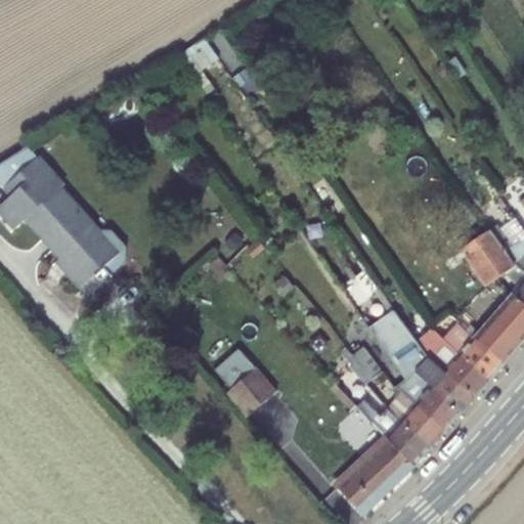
[(181,57),(194,77),(218,59),(205,42),(181,57)]
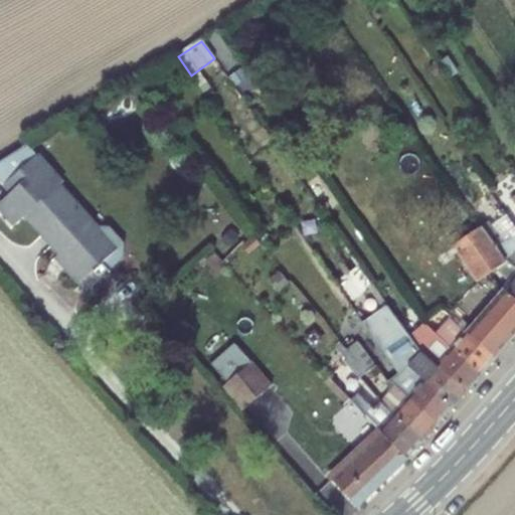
[(218,64),(225,73),(237,64),(230,55),(218,64)]
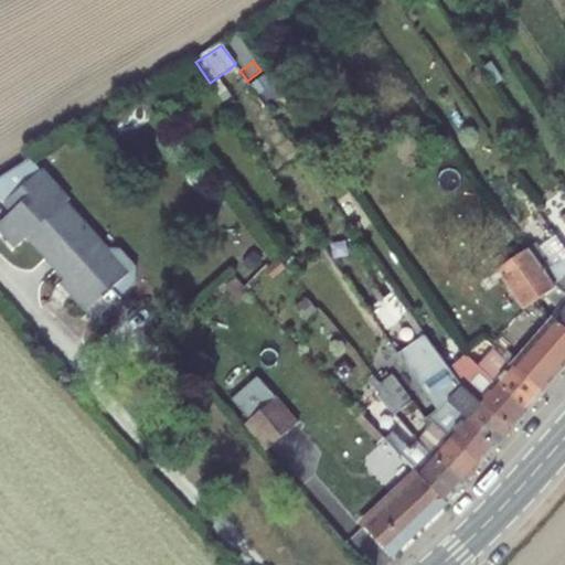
[(104,251),(64,205),(67,202),(28,160),(0,177),(0,195),(14,211),(0,223),(0,226),(19,247),(31,236),(67,277),(95,306),(112,291),(118,299),(135,285),(136,268),(119,251),(105,249),(104,251)]
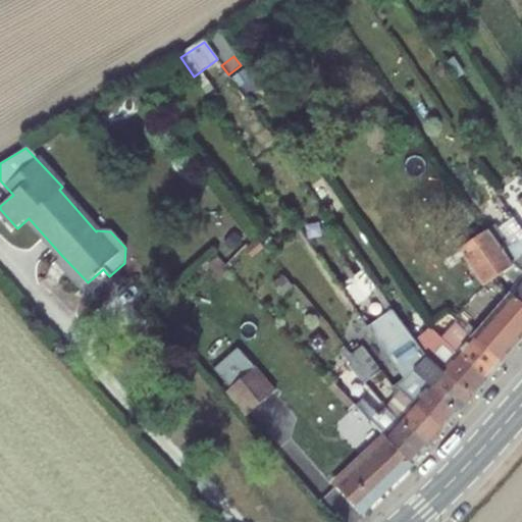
[(327,212),(336,224),(348,215),(340,204),(327,212)]
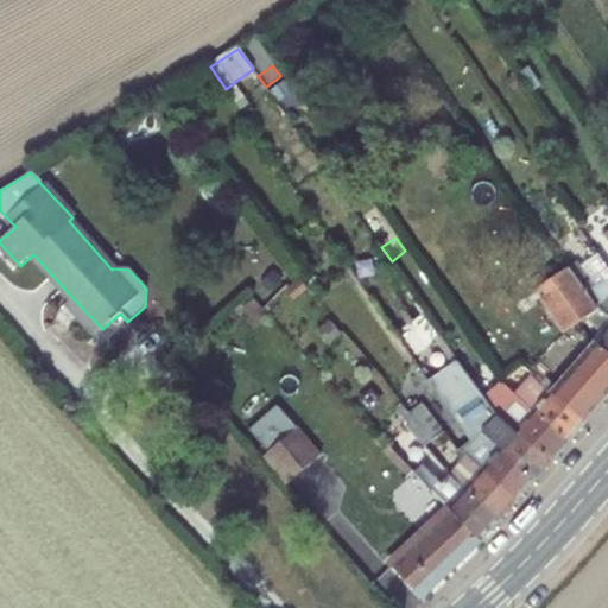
[(596,286),(607,278),(607,266),(600,254),(582,265),(596,286)]
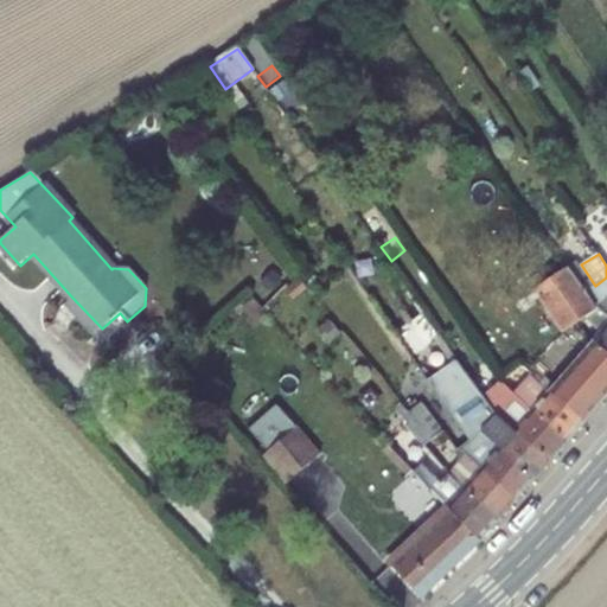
[(587,292),(599,308),(606,313),(606,278),(595,286),(581,264),(579,260),(569,266),(587,292)]
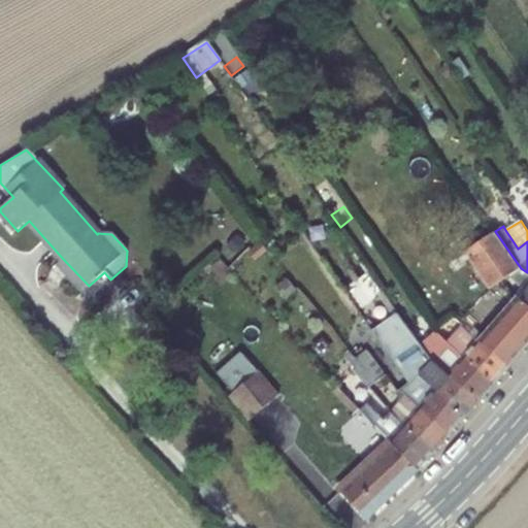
[(472,260),(491,289),(502,281),(509,276),(521,268),(510,254),(495,231),(467,251),(447,263),(454,272),(472,260)]
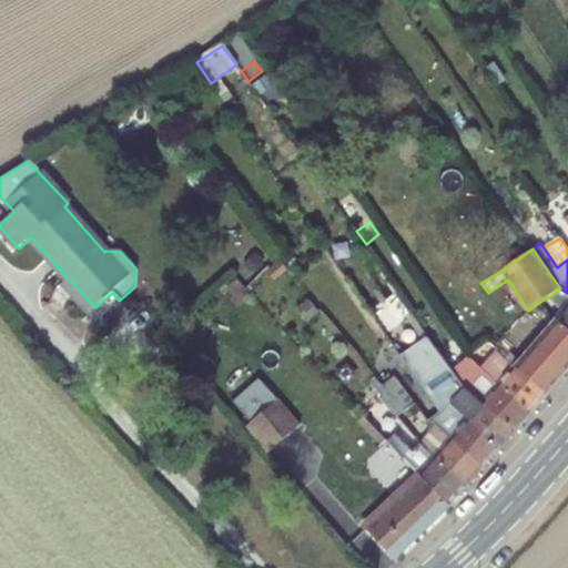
[(68,279),(61,284),(88,314),(95,307),(68,279)]
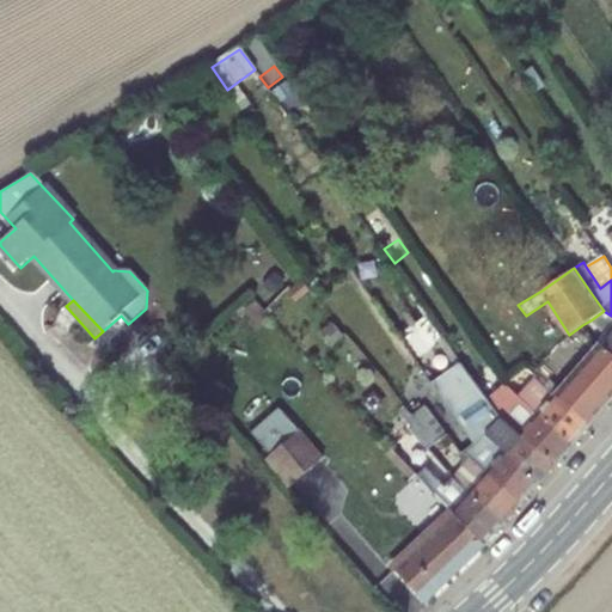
[(591,320),(598,329),(611,316),(604,311),(591,320)]
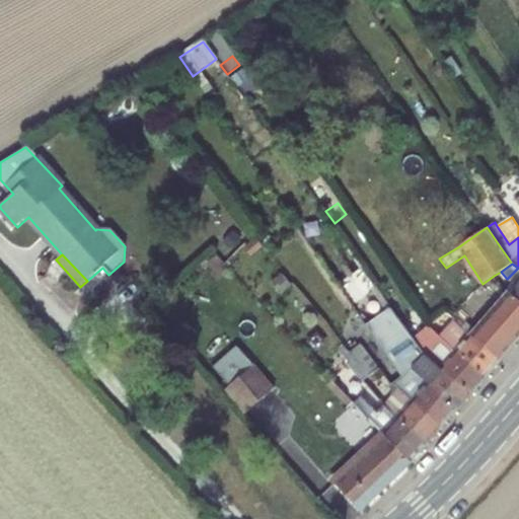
[(518,280),(510,291),(518,298),(518,280)]
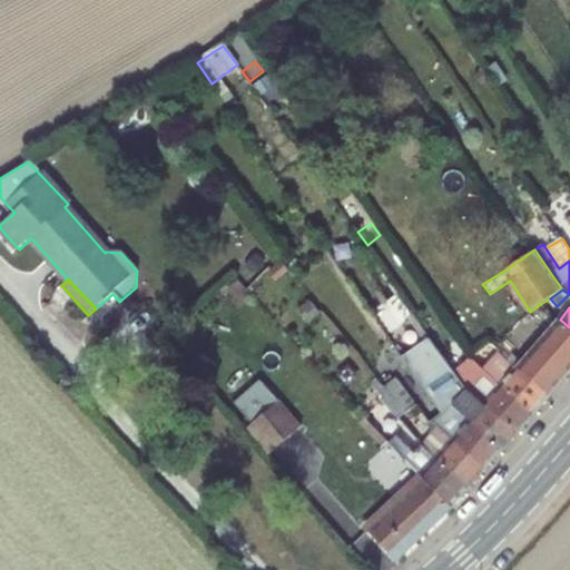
[(514,356),(510,361),(518,367),(551,396),(569,374),(569,327),(560,320),(522,363),(514,356)]
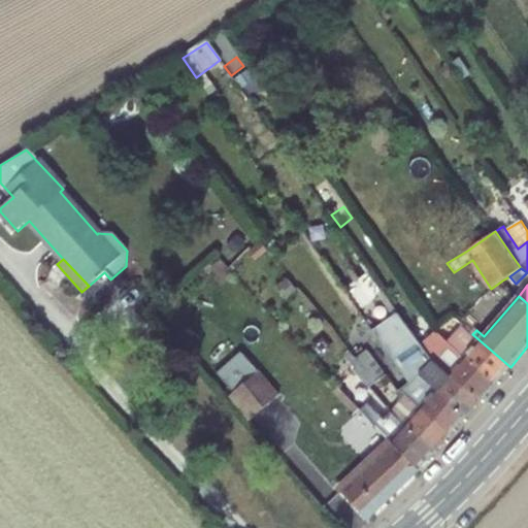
[(496,384),(510,367),(480,340),(472,334),(462,326),(449,340),(465,357),(496,384)]
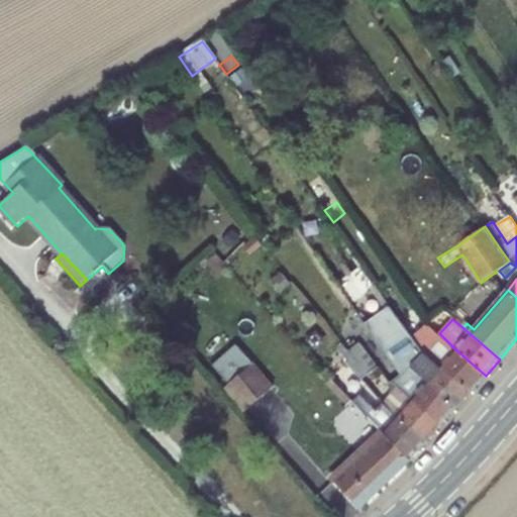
[(414,334),(425,352),(441,367),(472,393),(486,376),(455,349),(439,333),(428,324),(427,323),(414,334)]
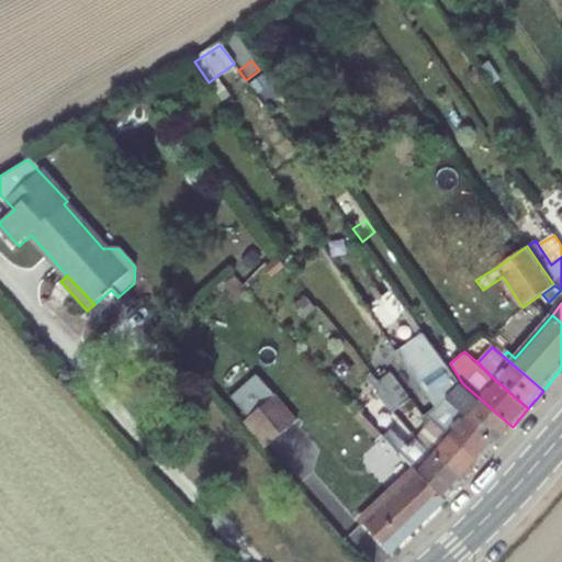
[(441,405),(448,397),(464,416),(496,446),(513,427),(480,398),(462,383),(450,363),(446,357),(429,373),(415,356),(404,362),(436,408),(441,405)]
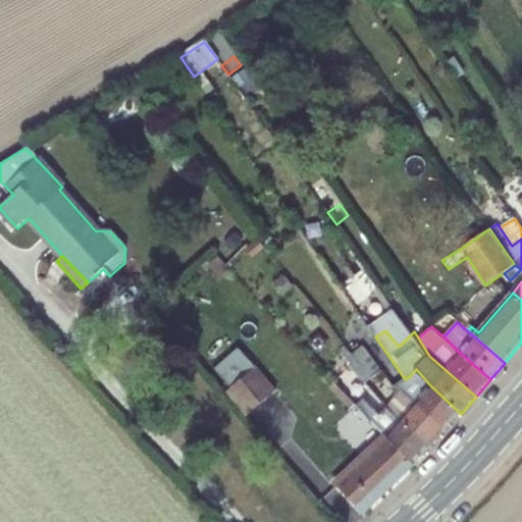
[(230,389),(226,394),(248,416),(278,389),(236,344),(210,367),(230,389)]
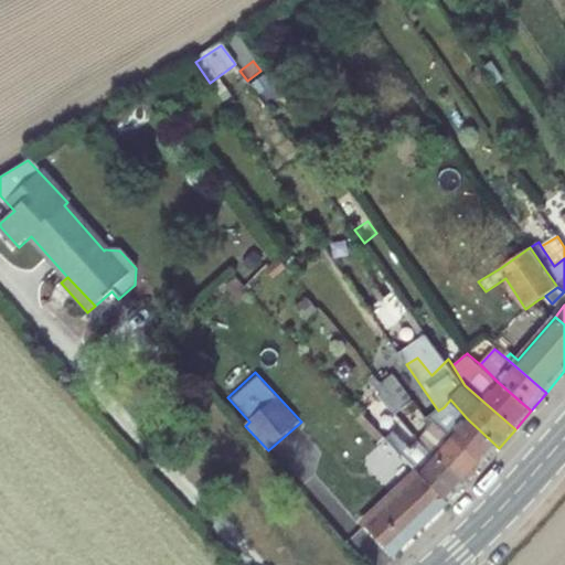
[(388,392),(403,411),(414,402),(393,374),(382,384),(388,392)]
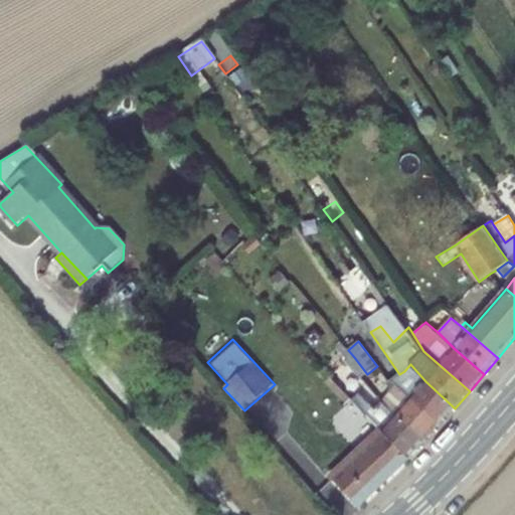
[(399,374),(389,380),(395,385),(410,398),(441,424),(455,408),(425,381),(410,364),(404,371),(399,374)]
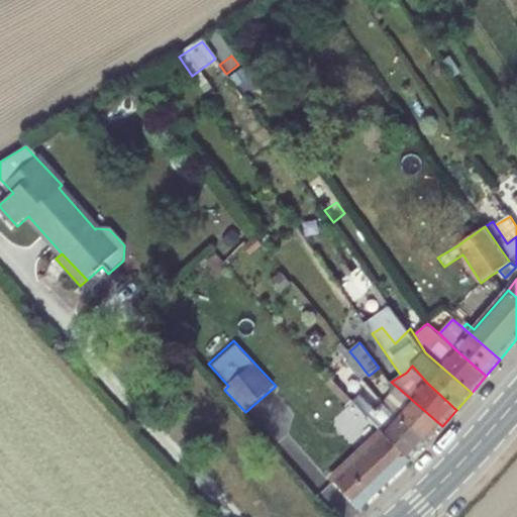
[(328,383),(348,404),(346,405),(377,439),(334,479),(362,508),(412,460),(384,432),(340,387),(332,379),(328,383)]
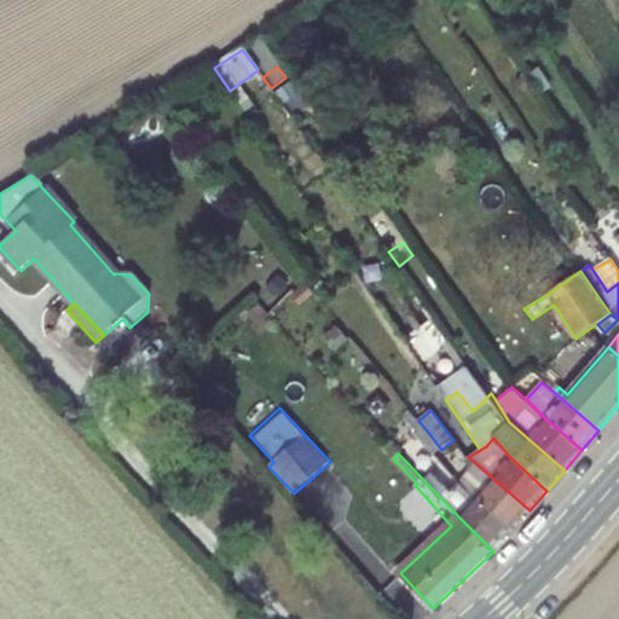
[(434,475),(416,456),(408,463),(460,518),(493,551),(514,528),(460,481),(445,466),(434,475)]
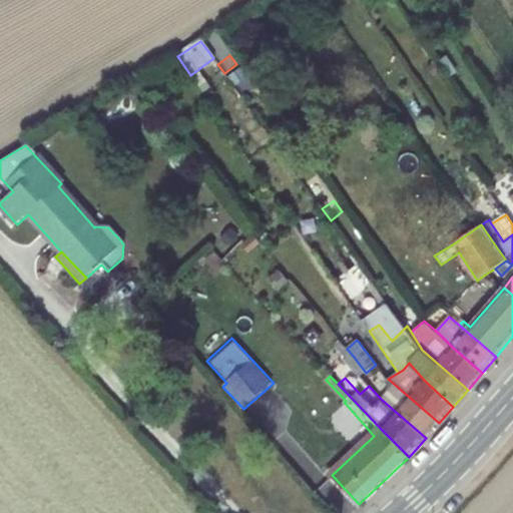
[(394,384),(388,379),(386,382),(391,387),(381,399),(426,438),(439,423),(409,397),(394,384)]
